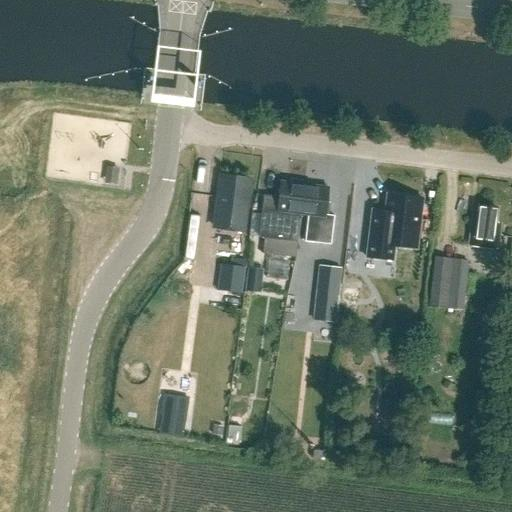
[(217,210),(226,211),(224,229),(243,231),(249,179),(221,175),(217,210)]
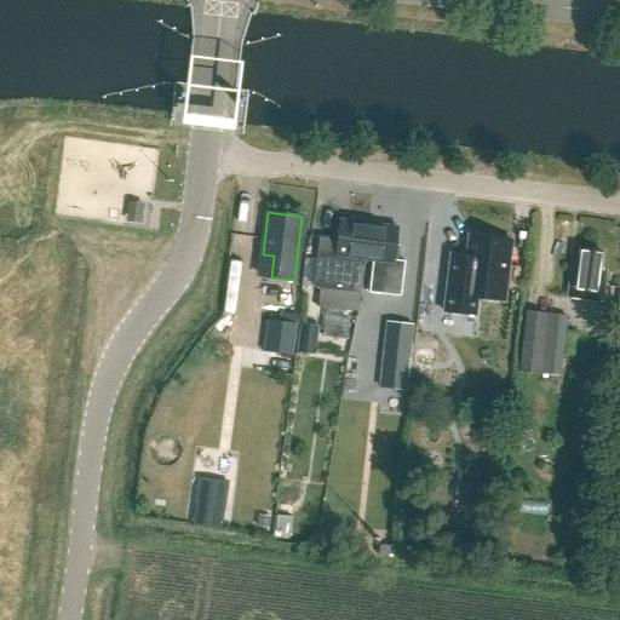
[(365,259),(368,224),(366,223),(366,219),(350,217),(350,222),(339,220),(334,257),(334,262),(317,259),(314,287),(349,291),(360,293),(365,259)]
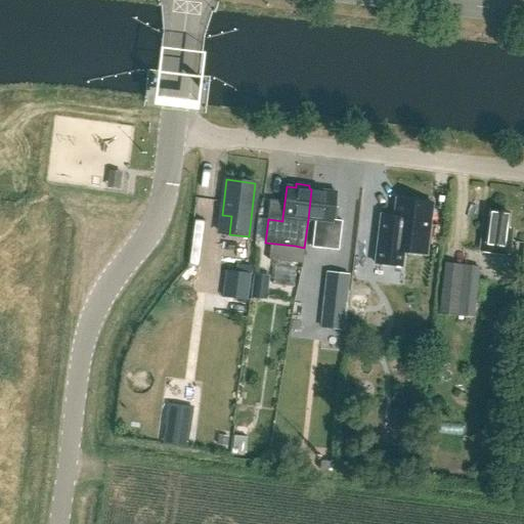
[(338,209),(335,208),(337,192),(311,189),(308,219),(315,220),(312,248),(339,251),(343,221),(337,220),(338,209)]
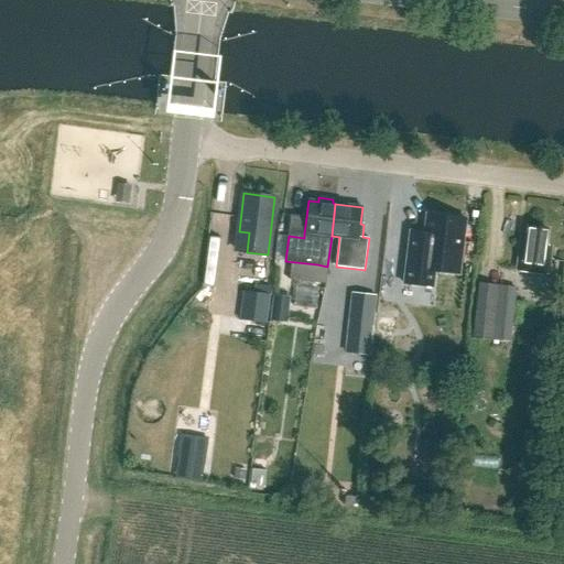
[(426,215),(424,234),(411,232),(410,231),(403,283),(433,286),(435,271),(458,274),(465,219),(426,215)]
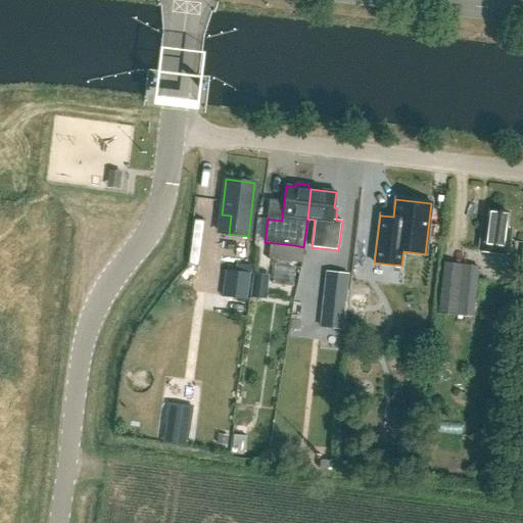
[(483,218),(479,250),(508,254),(511,231),(505,230),(507,212),(489,210),(488,219),(483,218)]
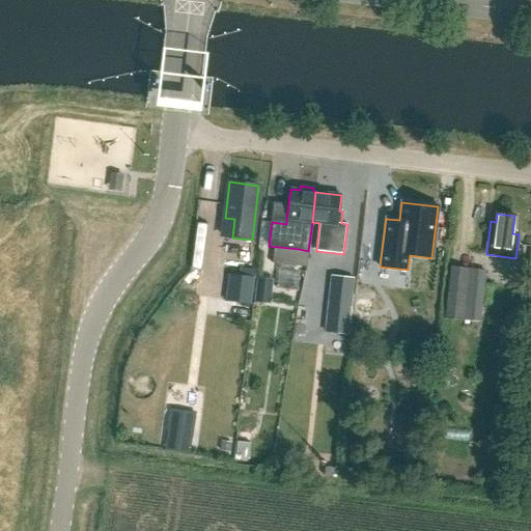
[(479,323),(485,272),(468,270),(462,320),(479,323)]
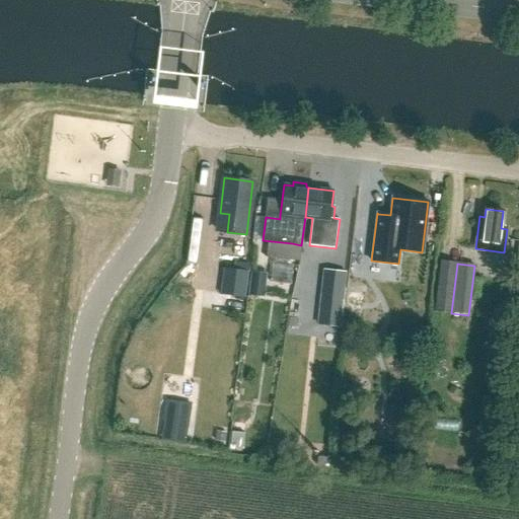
[(247,272),(224,269),(221,294),(243,297),(247,272)]
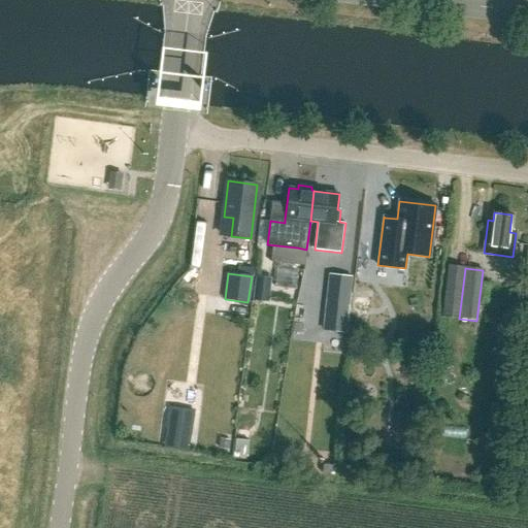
[(328,274),(322,331),(345,333),(353,277),(328,274)]
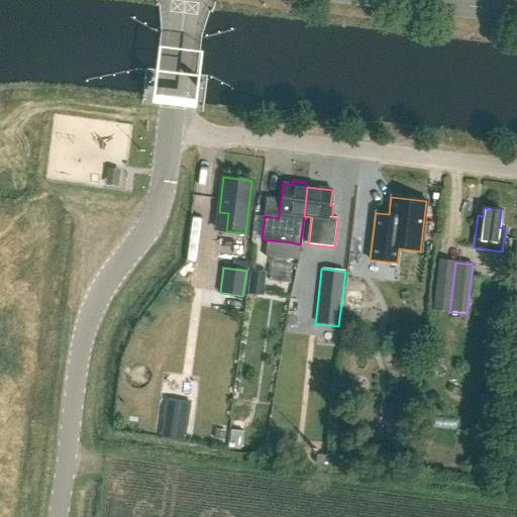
[(264,274),(251,272),(249,292),(261,294),(264,274)]
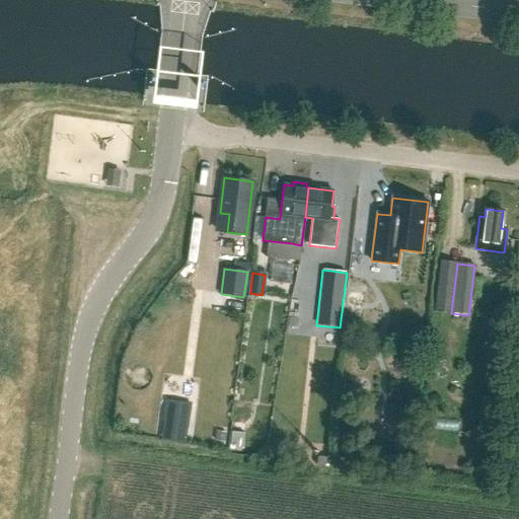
[(190,415),(165,411),(162,430),(187,433),(190,415)]
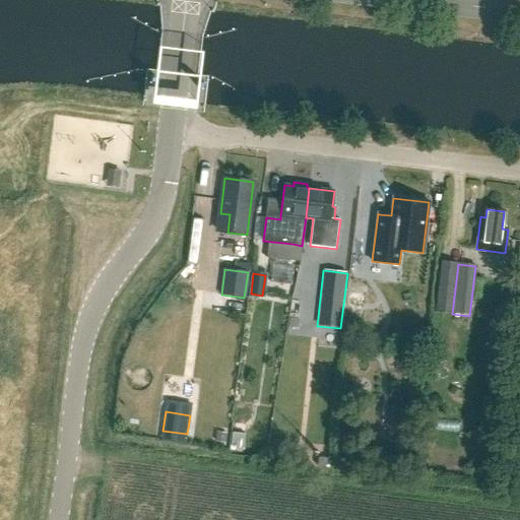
[(225,435),(216,434),(215,441),(224,442),(225,435)]
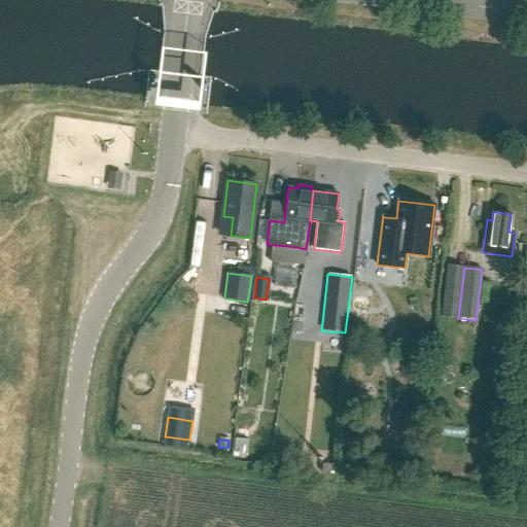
[(249,441),(236,440),(235,452),(247,454),(249,441)]
